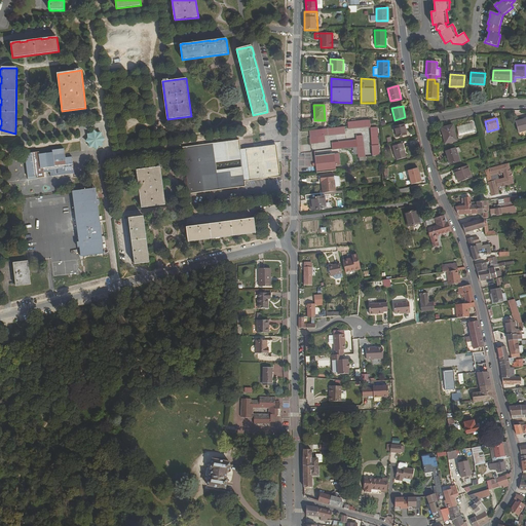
[(519,134),(525,130),(525,119),(516,122),(519,134)]
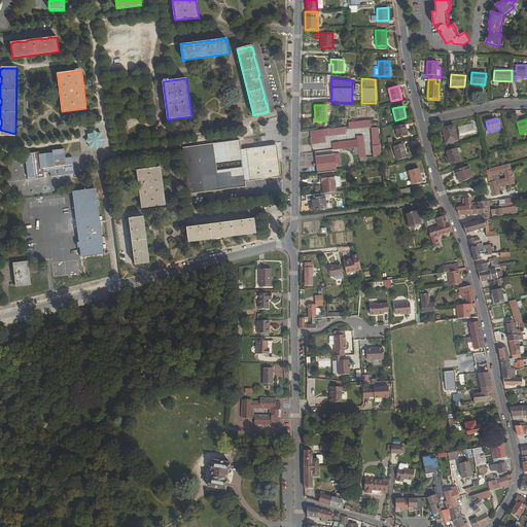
[(348,123),(349,127),(349,130),(366,128),(366,125),(366,120),(348,123)]
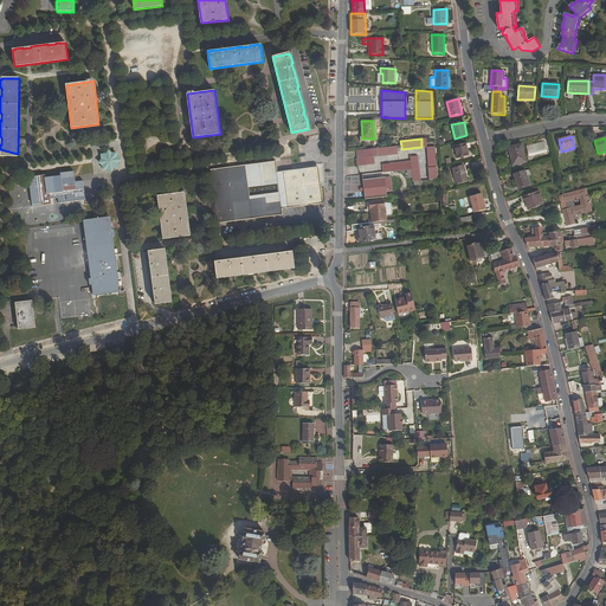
[(545,141),(527,147),(529,159),(548,154),(545,141)]
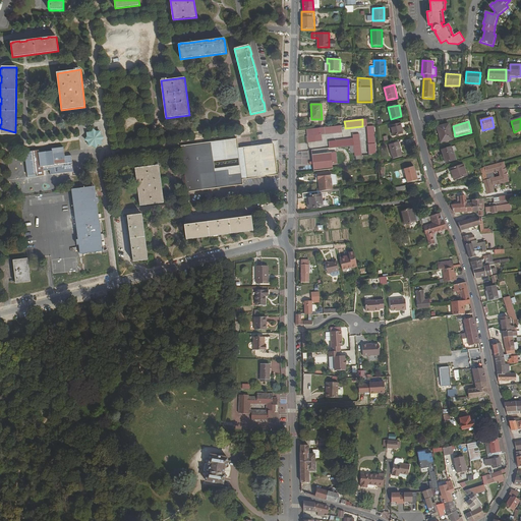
[(403,133),(400,123),(391,125),(393,135),(403,133)]
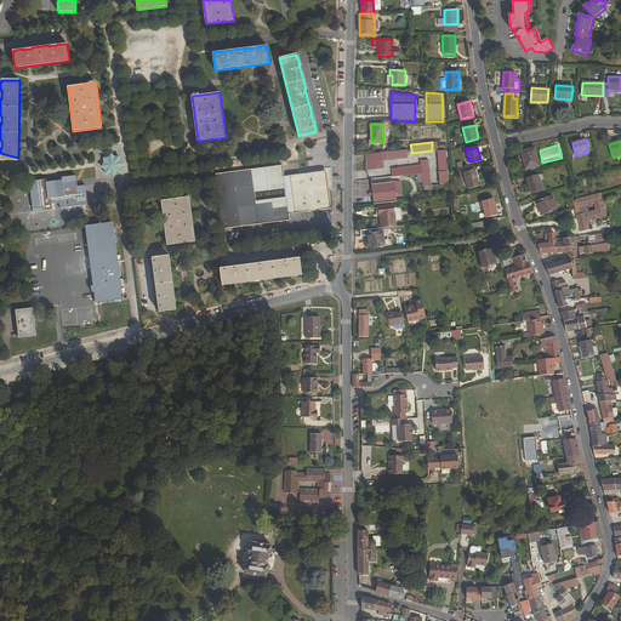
[(525,171),(540,167),(535,148),(520,152),(525,171)]
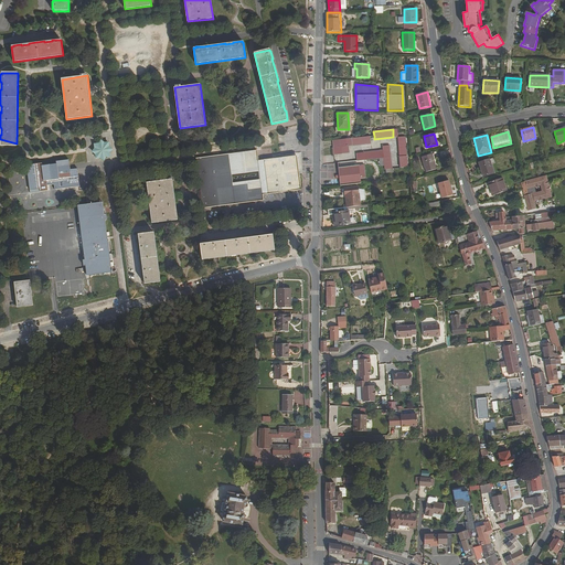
[(371,136),(332,140),(333,148),(333,155),(349,153),(349,146),(371,144),(371,136)]
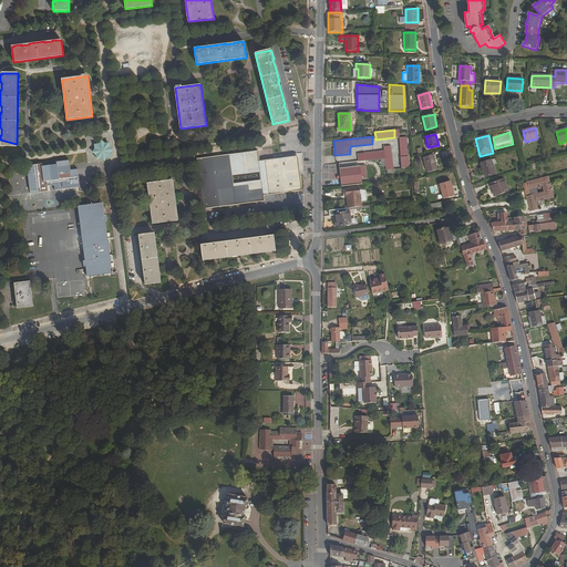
[(401,168),(409,167),(406,137),(399,138),(401,168)]
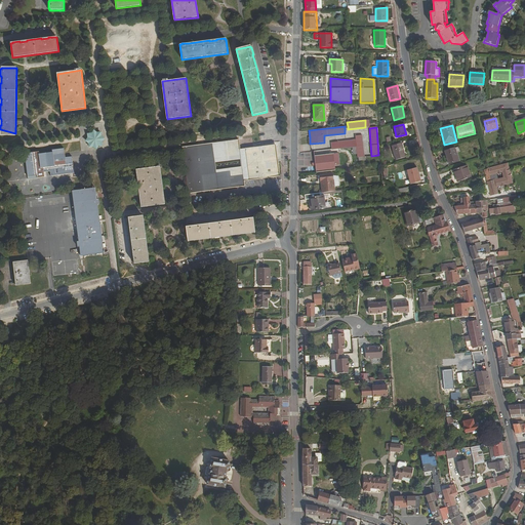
[(103,146),(101,132),(88,134),(89,147),(103,146)]
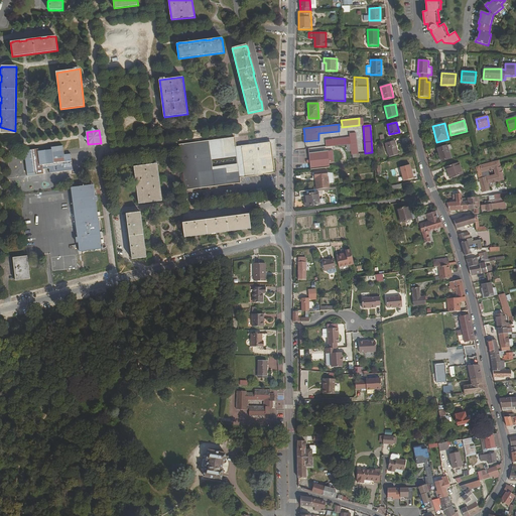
[(350,144),(351,154),(358,154),(356,133),(349,133),(349,137),(326,140),(327,147),(350,144)]
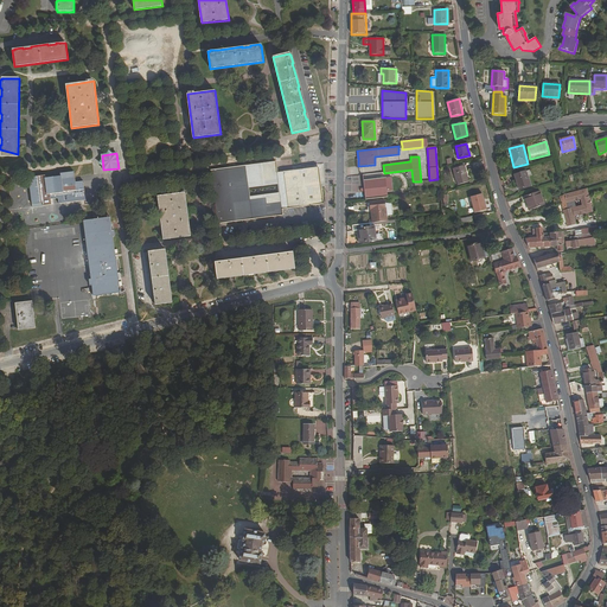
[(278,172),(276,161),(236,166),(238,184),(279,179),(278,172)]
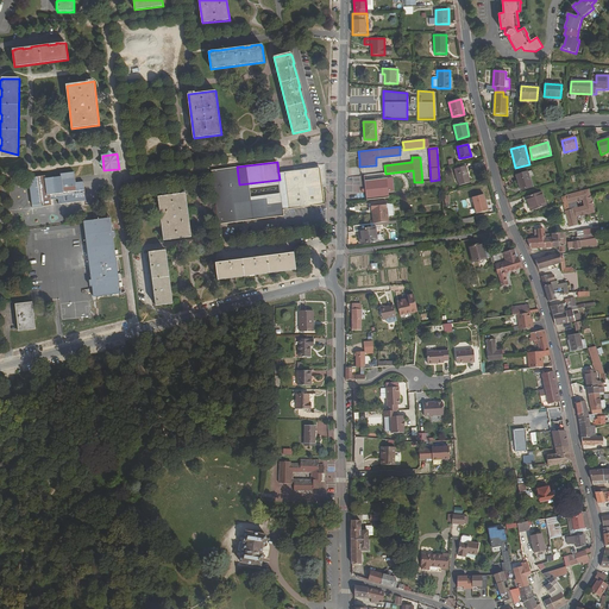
[(237,167),(231,168),(238,223),(244,221),(242,203),(242,199),(240,189),(239,184),(237,167)]
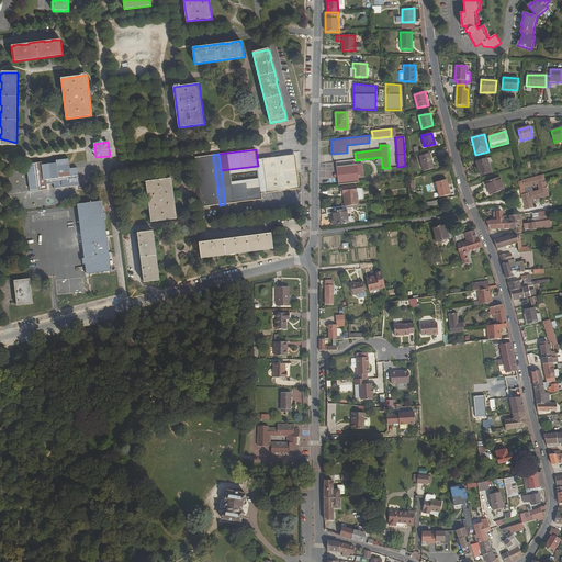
[(433,165),(429,154),(419,157),(424,171),(434,168),(433,165)]
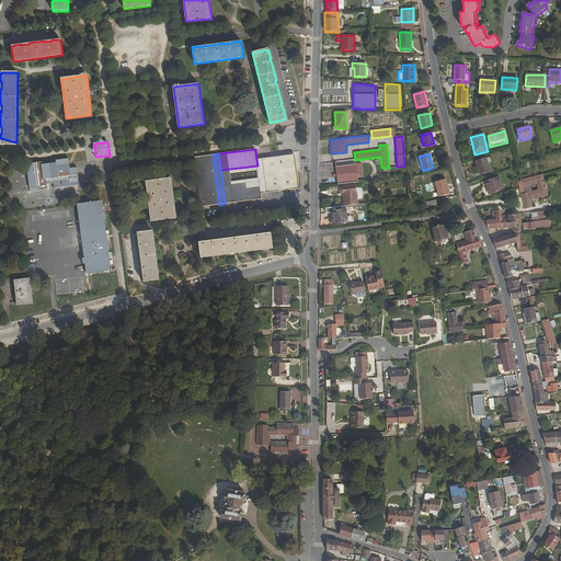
[(195,159),(202,207),(219,205),(213,155),(195,157),(195,159)]
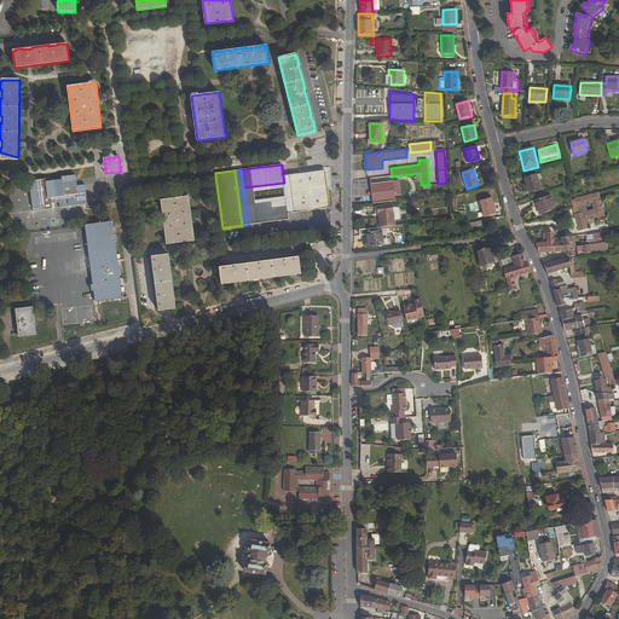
[(325,171),(289,175),(294,213),(330,208),(325,171)]
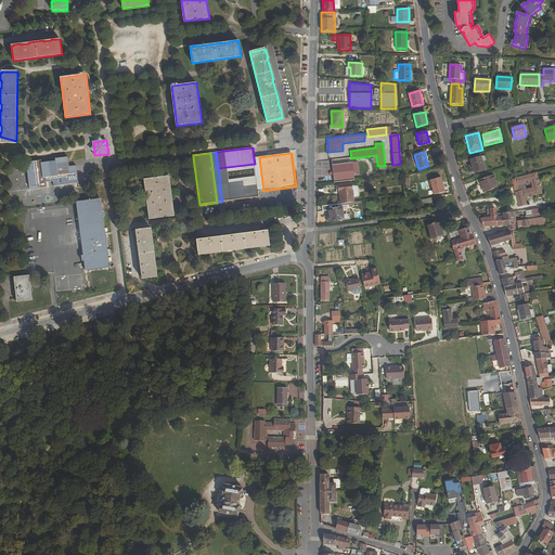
[(41,160),(29,162),(26,163),(27,171),(29,186),(39,185),(39,188),(47,186),(47,182),(53,181),(54,186),(78,183),(76,166),(69,167),(67,157),(55,158),(55,162),(41,163),(41,160)]
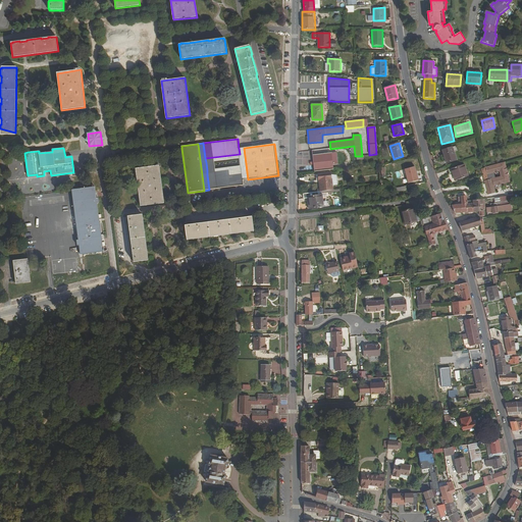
[(244,148),(239,148),(240,154),(240,158),(241,165),(242,169),(242,170),(243,179),(248,179),(244,148)]
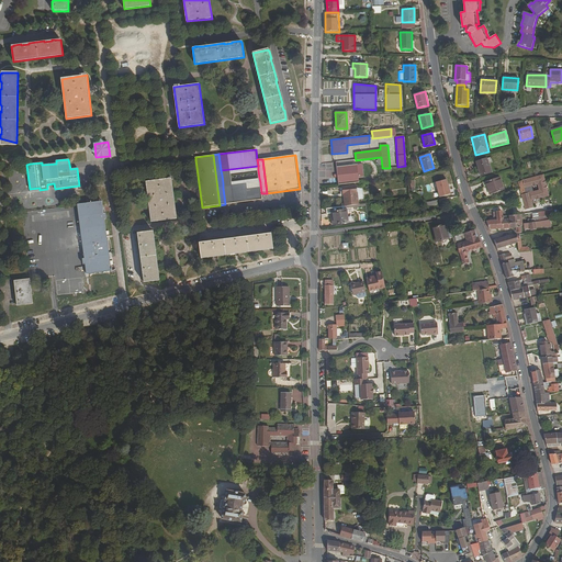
[(481,177),(492,173),(487,159),(476,163),(481,177)]
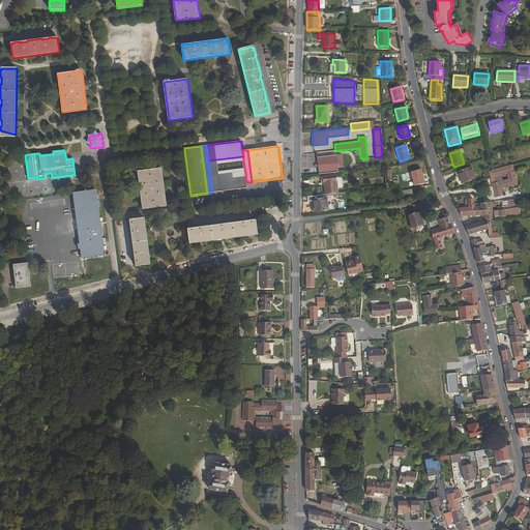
[(319,174),(339,172),(337,167),(344,167),(342,154),(317,157),(319,174)]
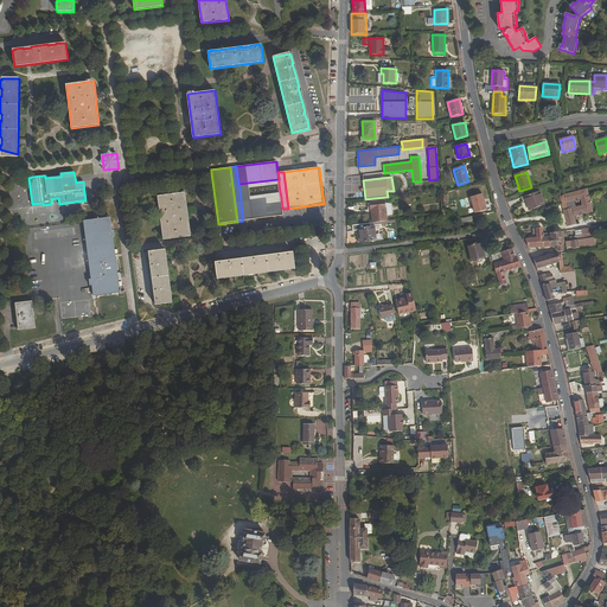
[(279,179),(238,184),(240,189),(249,187),(279,184),(279,179)]
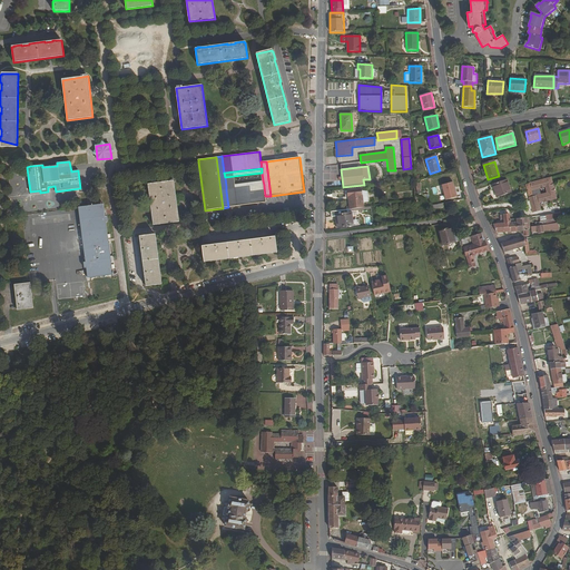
[(226,186),(235,185),(234,176),(225,177),(226,186)]
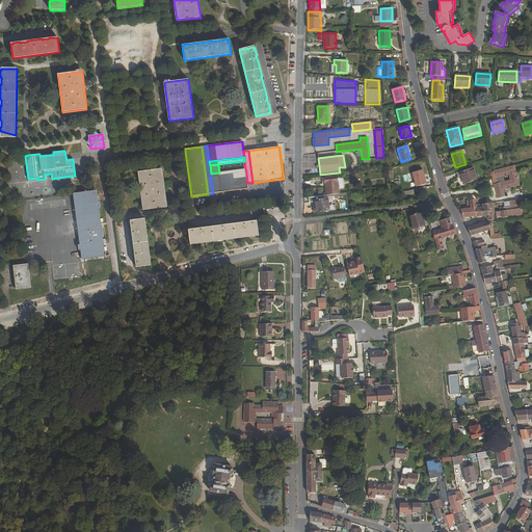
[(409,169),(413,179),(422,177),(420,170),(423,170),(422,165),(409,169)]
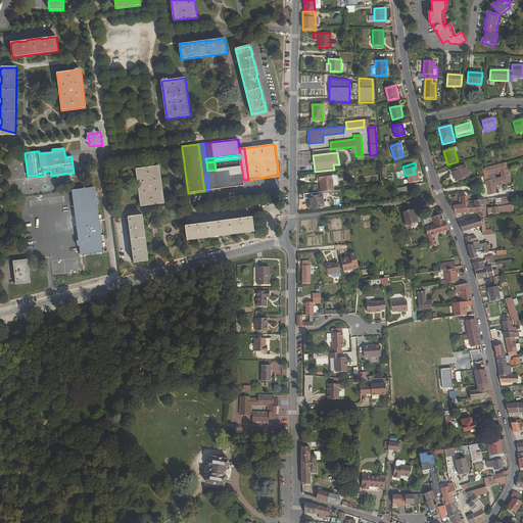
[(242,170),(241,165),(216,170),(207,171),(207,175),(242,171),(242,170)]
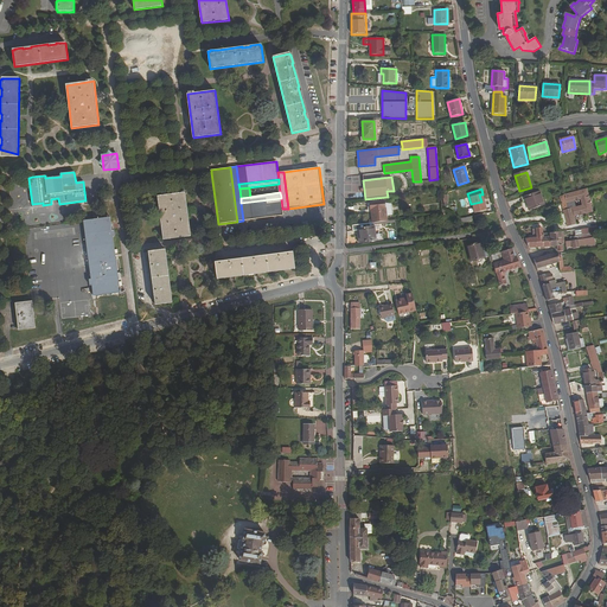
[(529,211),(545,206),(541,192),(524,197),(529,211)]
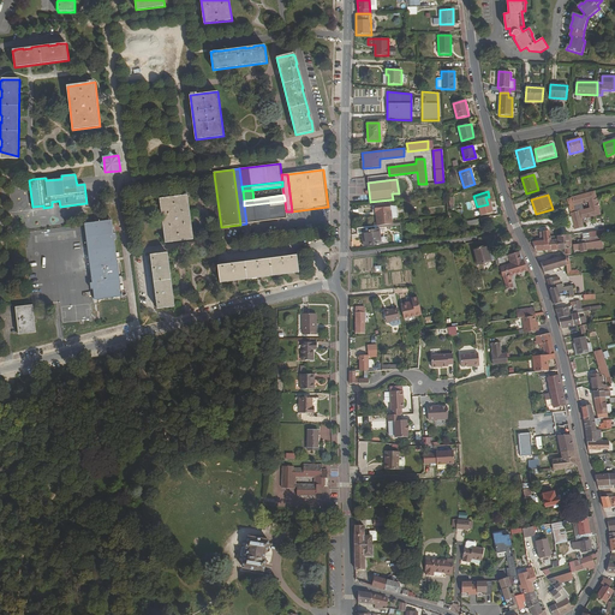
[(166,243),(193,239),(187,196),(160,198),(166,243)]
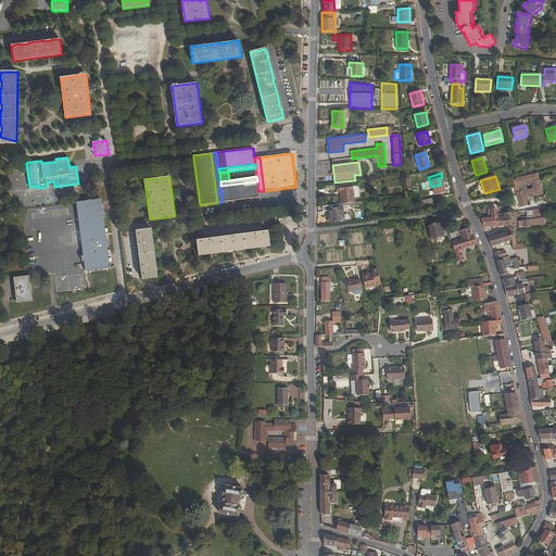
[(517,180),(520,192),(525,191),(522,185),(526,184),(525,178),(517,180)]
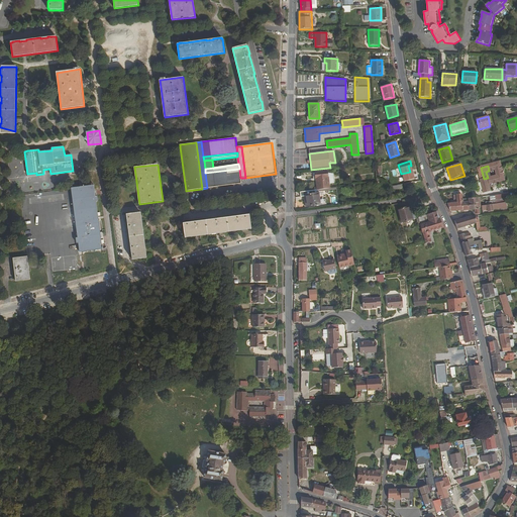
[(484,194),(492,192),(488,178),(484,179),(481,168),(477,169),(484,194)]
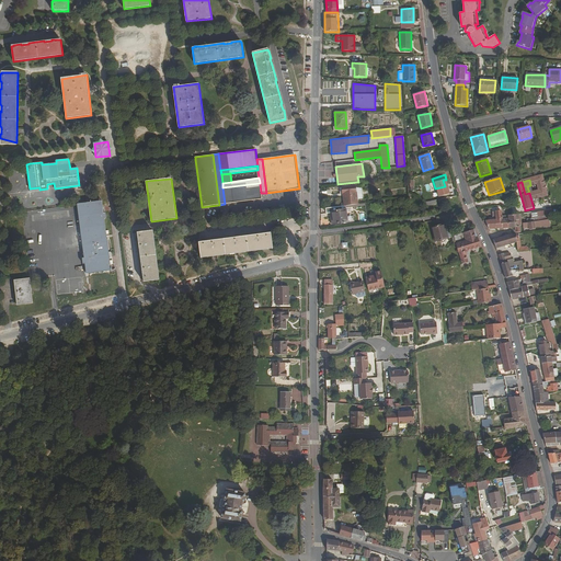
[(261,193),(260,183),(222,187),(225,204),(262,198),(261,193)]
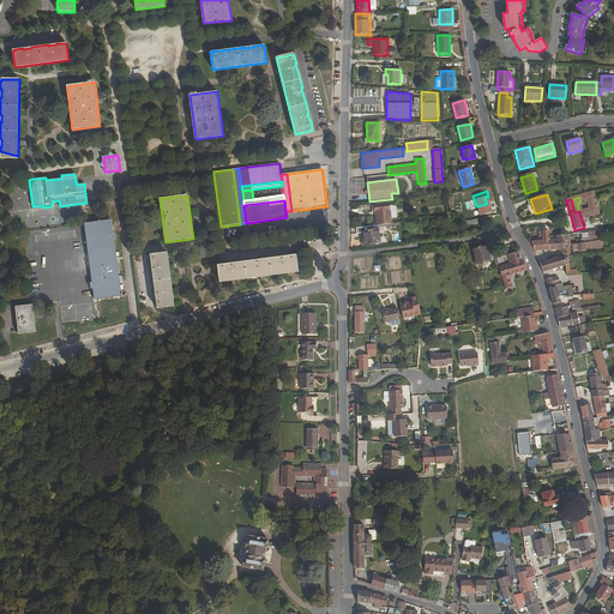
[(379,226),(392,223),(390,203),(373,205),(377,226),(379,226)]
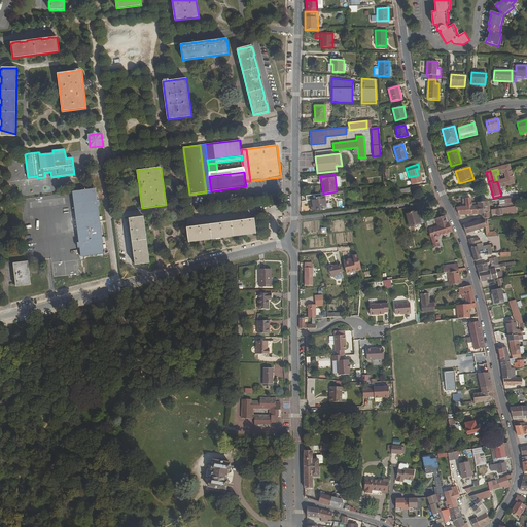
[(96,188),(81,190),(82,196),(89,195),(90,201),(98,200),(96,188)]
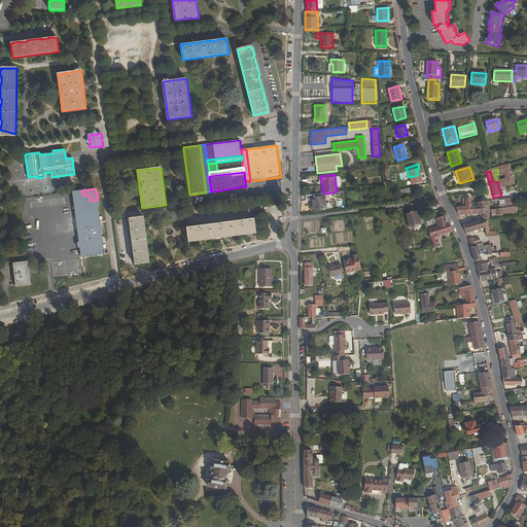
[(82,196),(81,190),(72,191),(79,242),(77,243),(78,248),(79,248),(81,257),(105,254),(104,253),(105,253),(105,251),(104,251),(104,248),(107,248),(106,245),(103,245),(98,206),(100,205),(99,200),(98,200),(90,201),(89,195),(82,196)]
